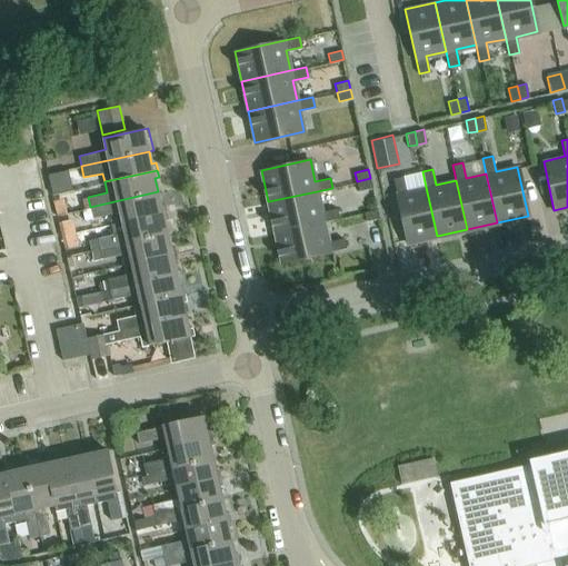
[(407,242),(437,236),(426,187),(406,191),(402,176),(392,178),(407,242)]
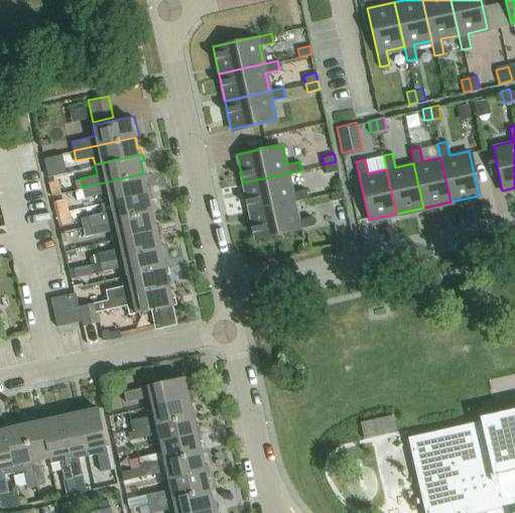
[(336,161),(324,164),(326,172),(337,169),(336,161)]
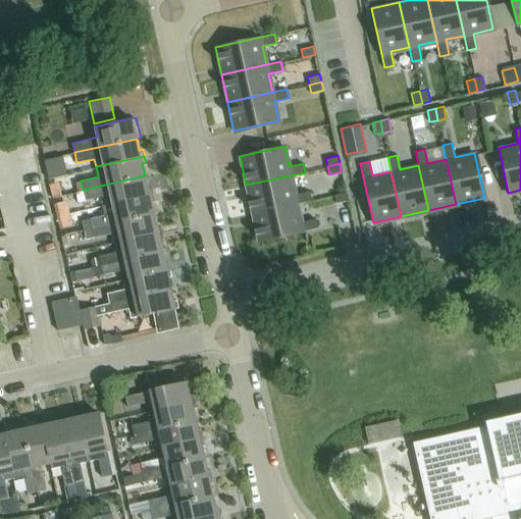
[(83,190),(74,192),(76,201),(85,199),(110,194),(112,202),(153,193),(151,187),(147,188),(145,175),(83,190)]
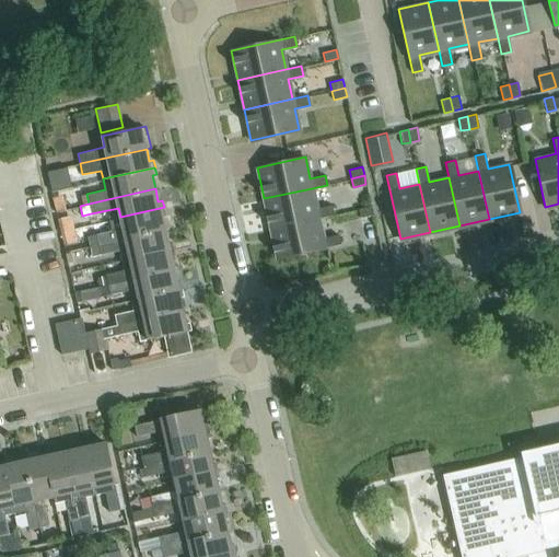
[(312,188),(264,198),(270,228),(318,218),(334,213),(332,205),(316,208),(312,188)]
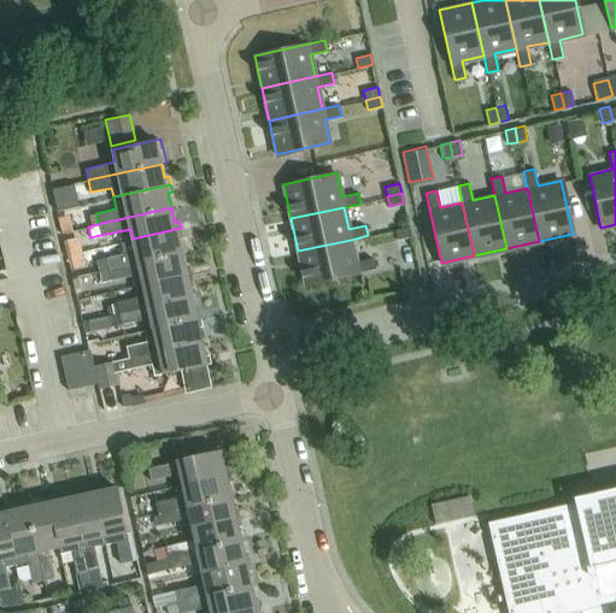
[(410,235),(409,227),(394,229),(397,239),(410,235)]
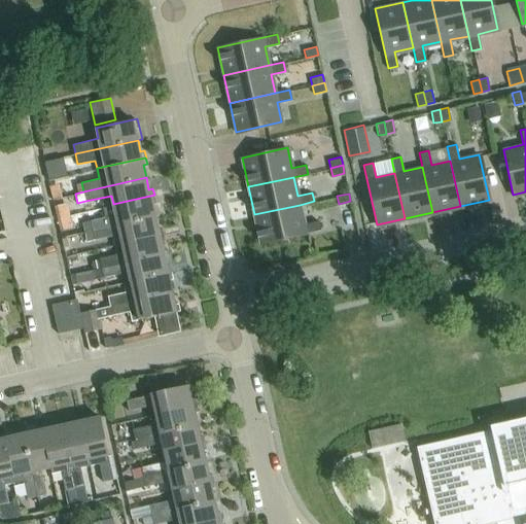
[(104,217),(91,220),(93,229),(154,215),(151,203),(155,202),(154,195),(113,204),(113,205),(102,207),(104,217)]
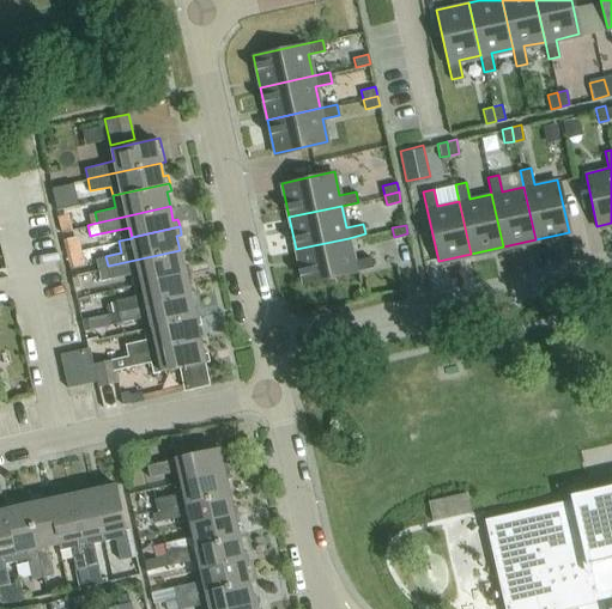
[(349,238),(296,249),(303,281),(373,266),(370,255),(353,259),(349,238)]
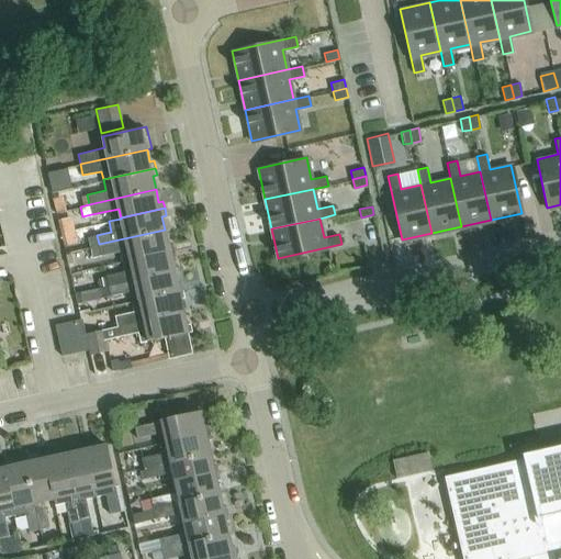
[(165,230),(99,244),(101,255),(119,250),(121,260),(174,248),(172,242),(168,243),(165,230)]
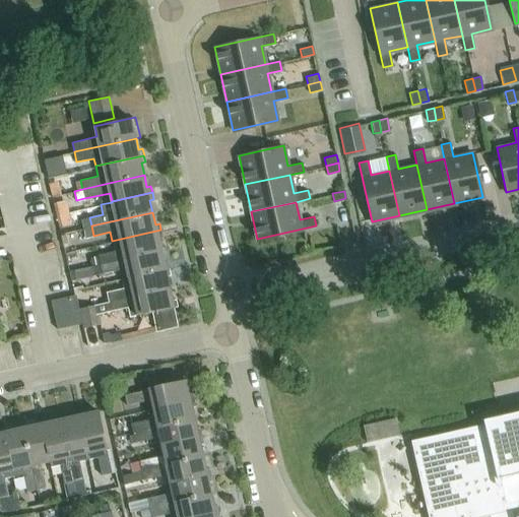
[(89,217),(81,218),(82,228),(91,225),(89,217)]
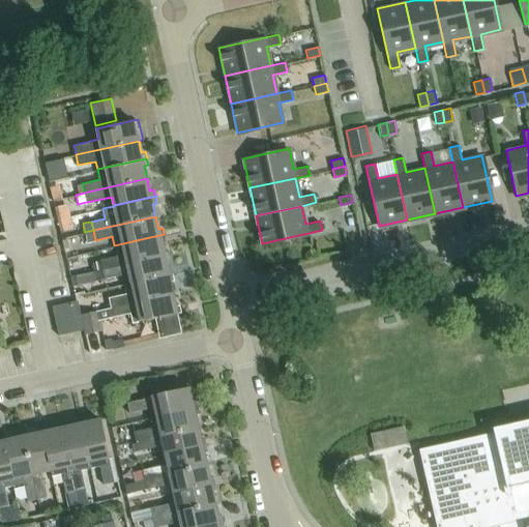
[(95,240),(93,230),(84,232),(87,242),(95,240)]
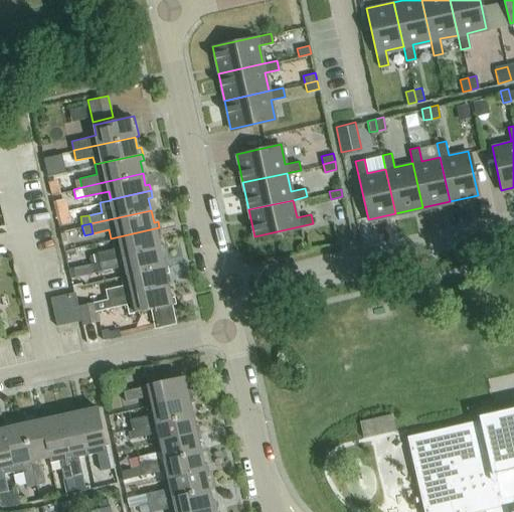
[(113,247),(97,251),(99,261),(159,247),(156,234),(160,234),(159,227),(111,238),(113,247)]
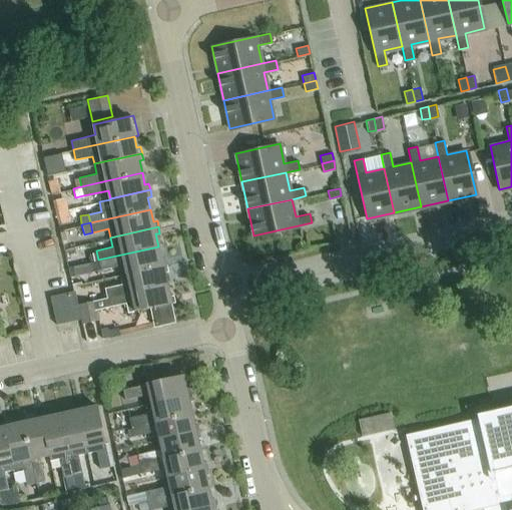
[(158,246),(98,260),(100,270),(117,266),(119,275),(166,264),(165,258),(161,258),(158,246)]
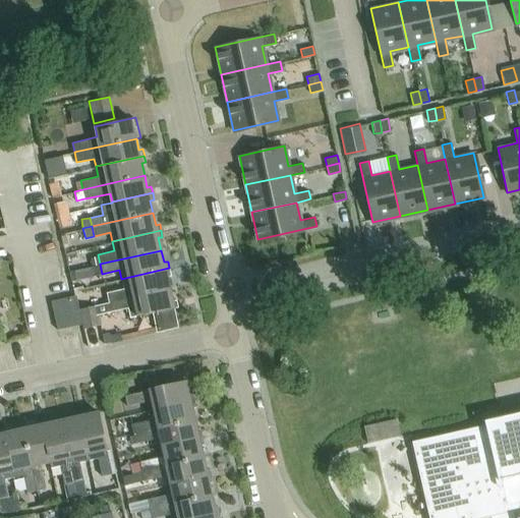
[(90,267),(92,277),(102,274),(100,264),(90,267)]
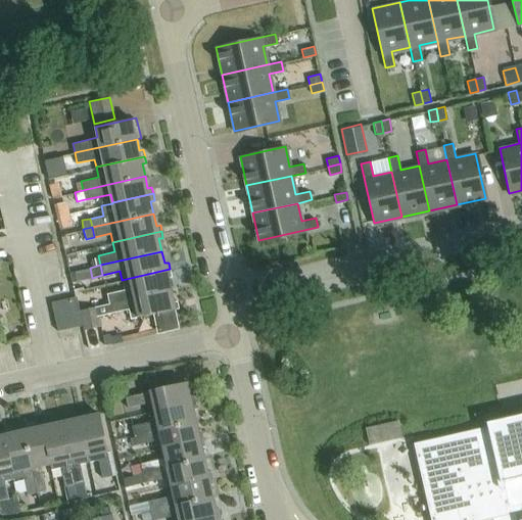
[(124,288),(106,292),(108,302),(170,288),(168,276),(172,275),(170,269),(122,280),(124,288)]
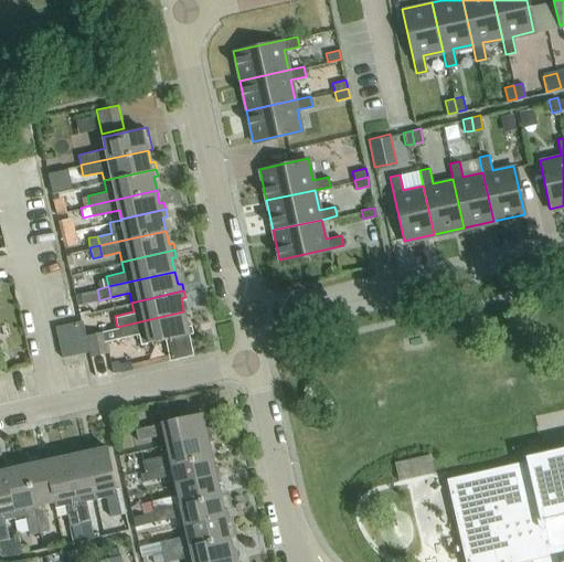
[(96,332),(84,336),(88,357),(108,352),(105,340),(119,338),(137,333),(139,343),(148,341),(193,331),(191,324),(187,325),(183,311),(117,327),(117,328),(96,332)]
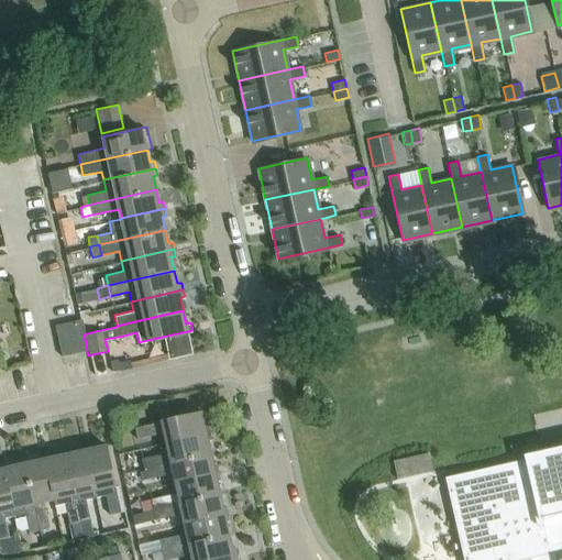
[(84,335),(80,318),(55,325),(62,355),(87,350),(84,335)]
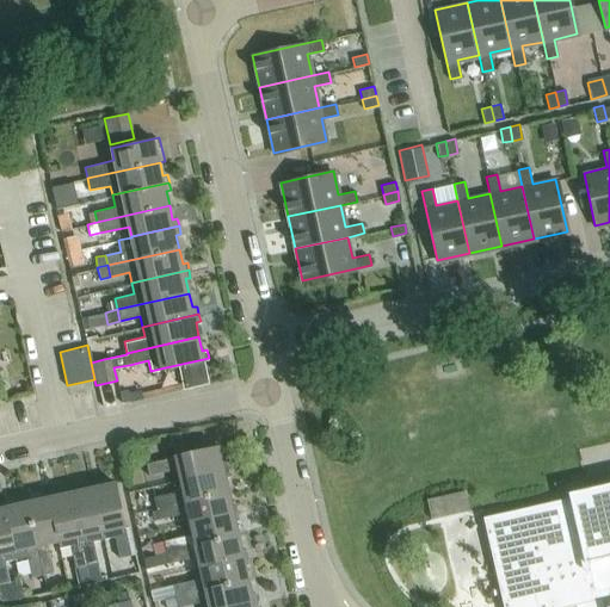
[(219,446),(146,462),(149,475),(178,469),(179,478),(228,468),(226,459),(221,460),(219,446)]
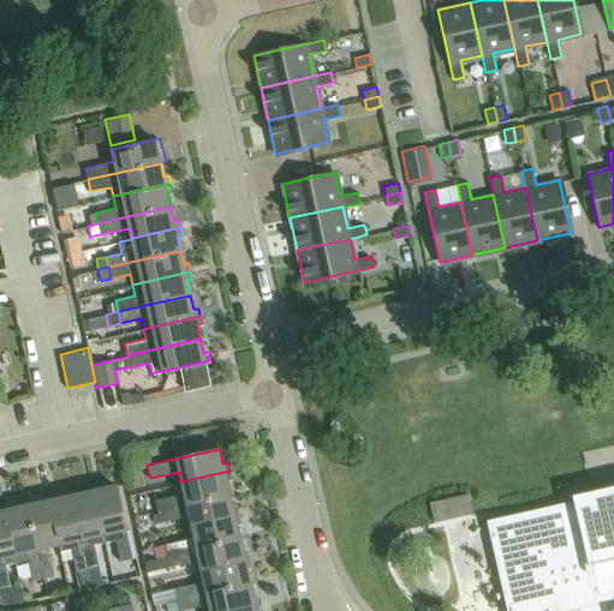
[(184,493),(155,499),(158,510),(230,493),(226,479),(231,478),(230,471),(180,481),(184,493)]
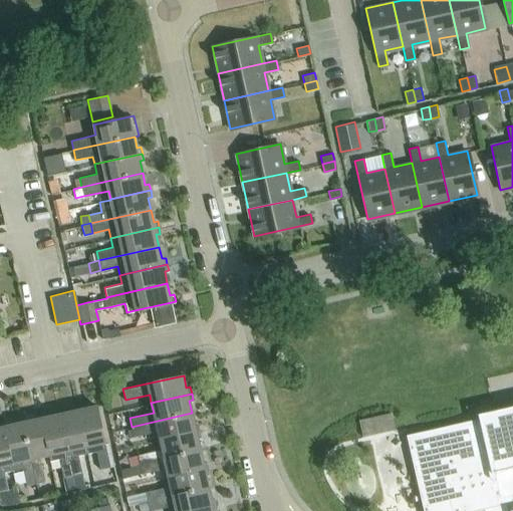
[(82,405),(76,407),(87,453),(95,451),(99,469),(109,466),(96,405),(83,408),(82,405)]
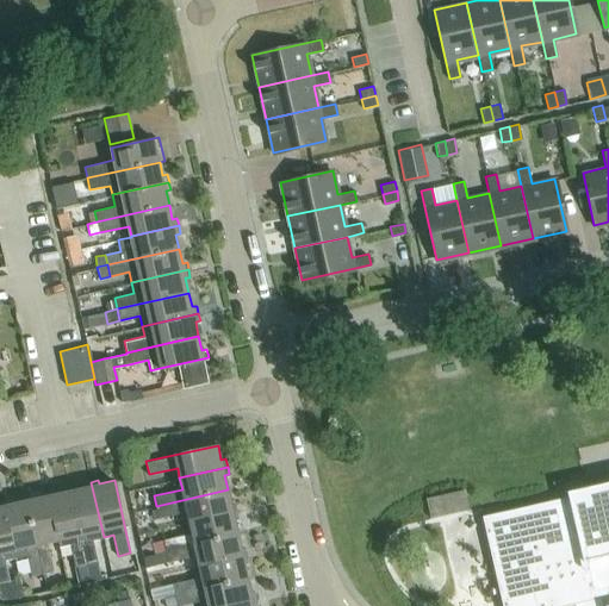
[(608,605),(608,480),(569,489),(570,494),(483,514),(504,605),(608,605)]
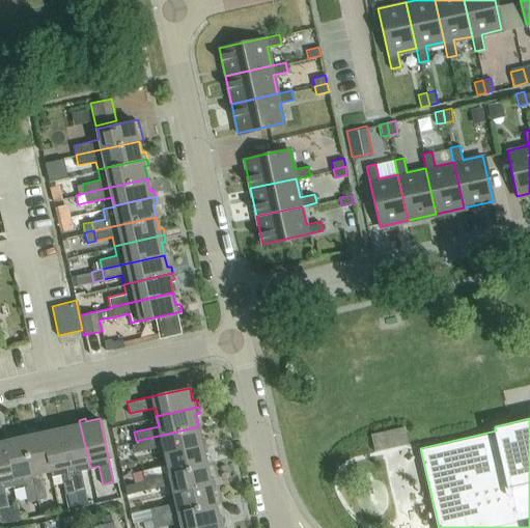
[(73,424),(60,427),(75,491),(84,489),(80,470),(90,468),(79,420),(72,421),(73,424)]
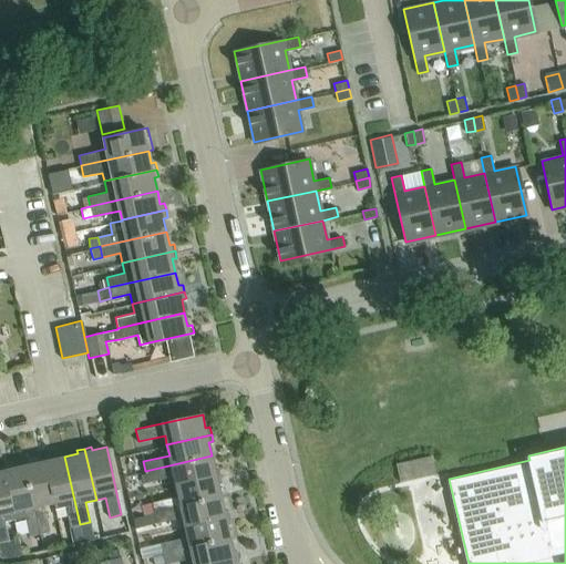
[(397,462),(401,480),(436,472),(432,453),(397,462)]
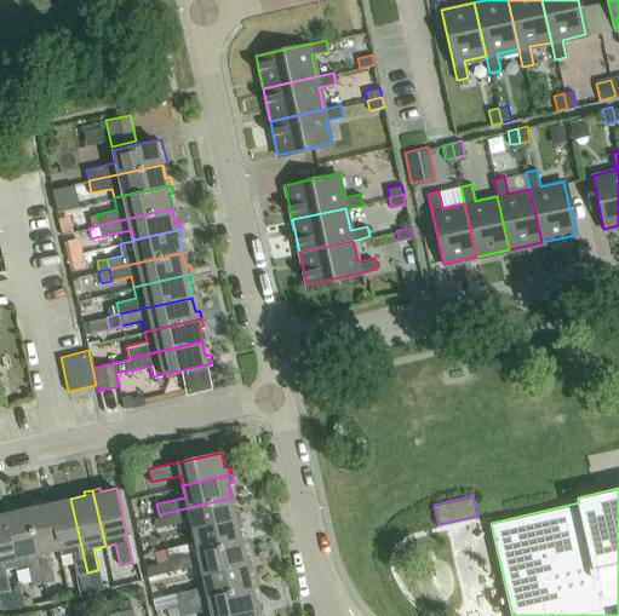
[(55,498),(47,500),(61,556),(72,553),(76,575),(87,573),(70,499),(56,502),(55,498)]
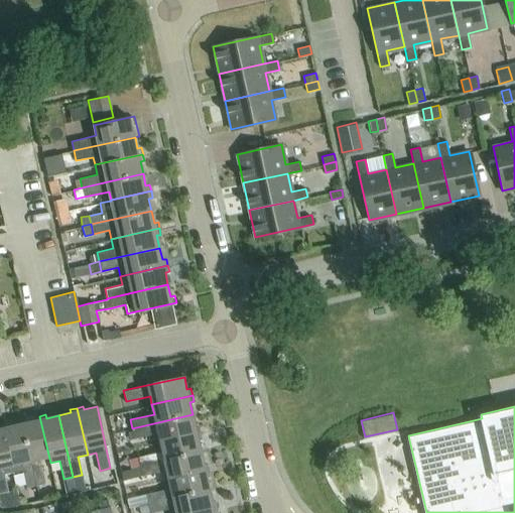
[(192,414),(132,428),(134,438),(158,433),(160,441),(201,431),(199,425),(196,426),(192,414)]
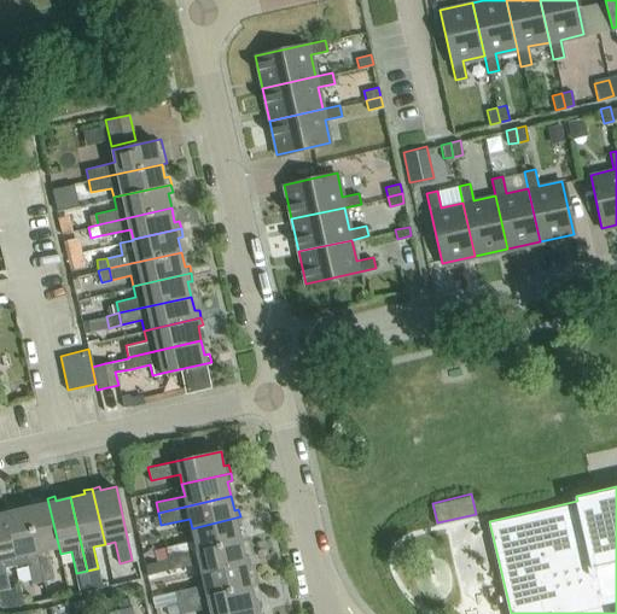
[(40,503),(25,507),(42,580),(56,578),(48,549),(57,547),(58,554),(60,554),(47,498),(40,500),(40,503)]
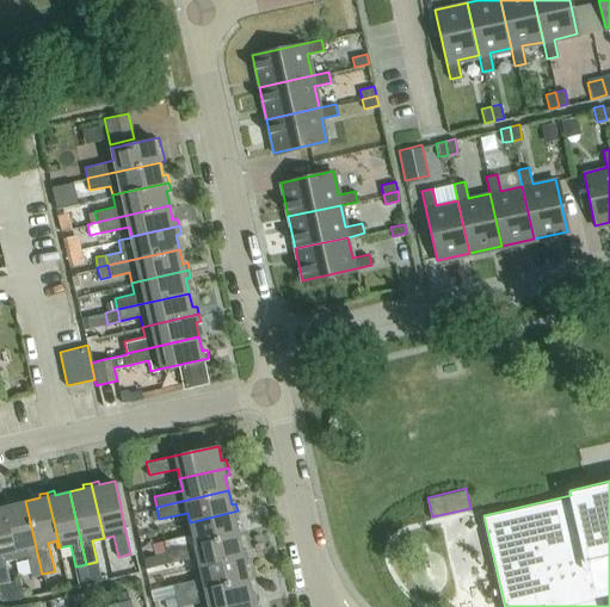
[(11,500),(2,502),(16,558),(28,556),(32,576),(42,574),(25,501),(12,505),(11,500)]
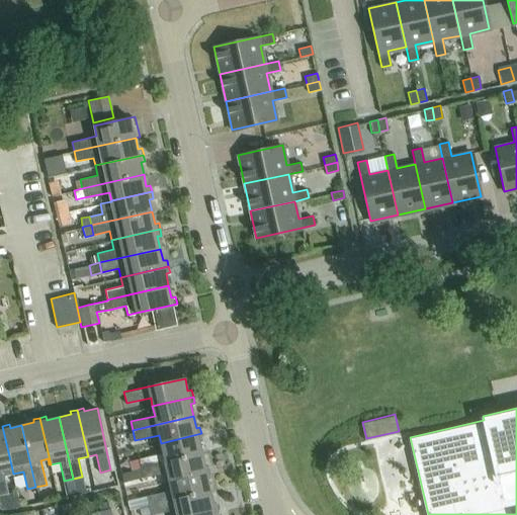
[(0,495),(7,493),(3,476),(13,474),(2,426),(0,426),(0,495)]
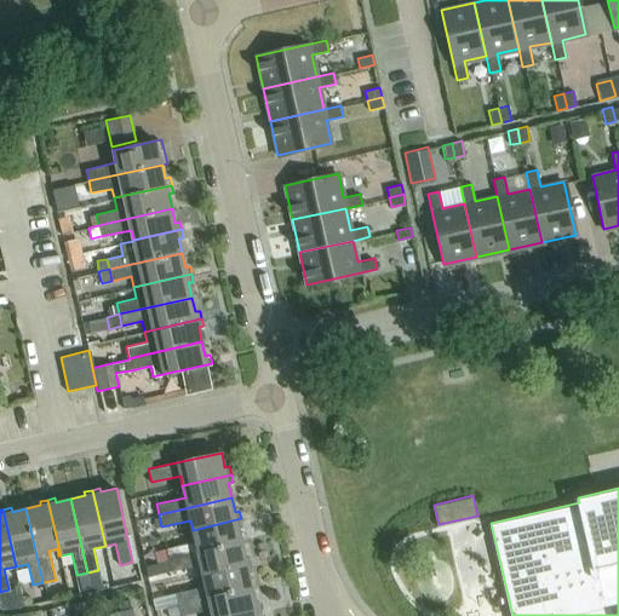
[(195,541),(166,548),(168,560),(242,543),(239,528),(242,527),(241,518),(193,530),(195,541)]
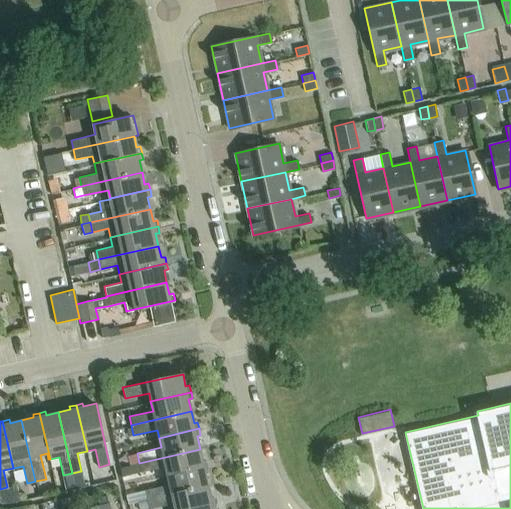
[(200,449),(139,463),(141,472),(165,466),(167,475),(207,466),(205,459),(202,460),(200,449)]
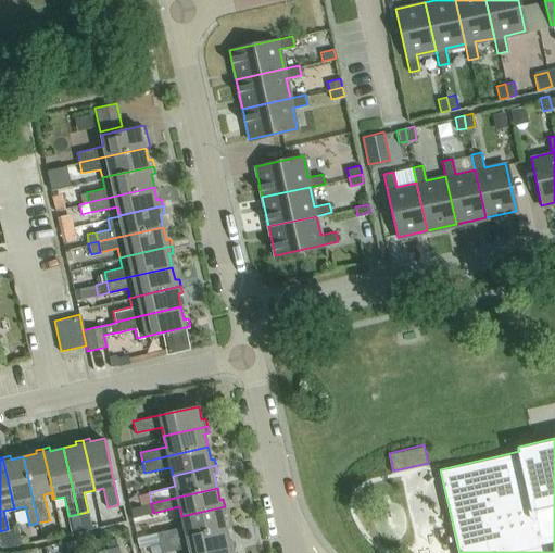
[(184,526),(158,532),(160,542),(226,527),(223,514),(226,513),(225,506),(181,516),(184,526)]
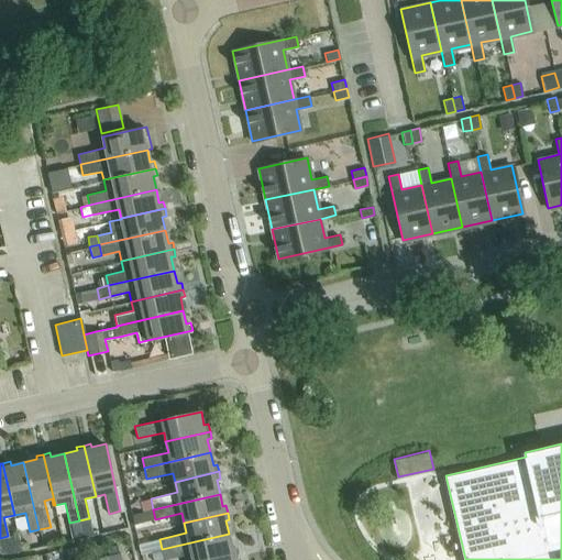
[(229,534),(162,549),(164,559),(191,553),(193,559),(207,559),(237,553),(235,546),(231,547),(229,534)]
